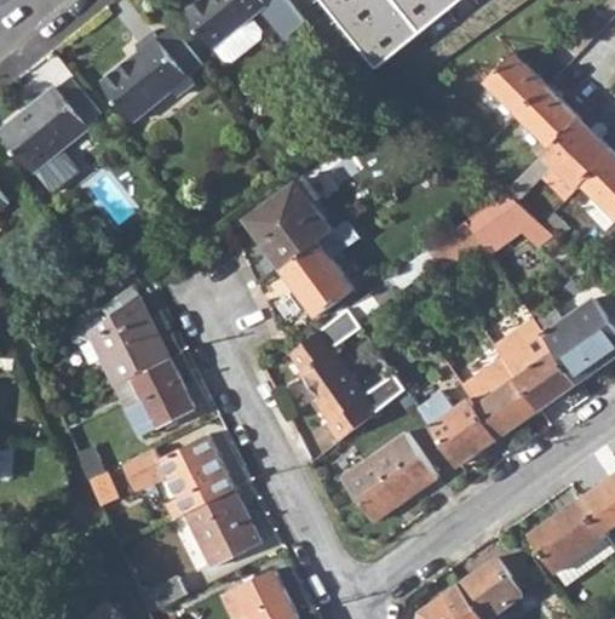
[(247,18),(269,0),(195,0),(180,12),(210,49),(211,47),(220,61),(228,61),(256,38),(257,30),(247,18)]
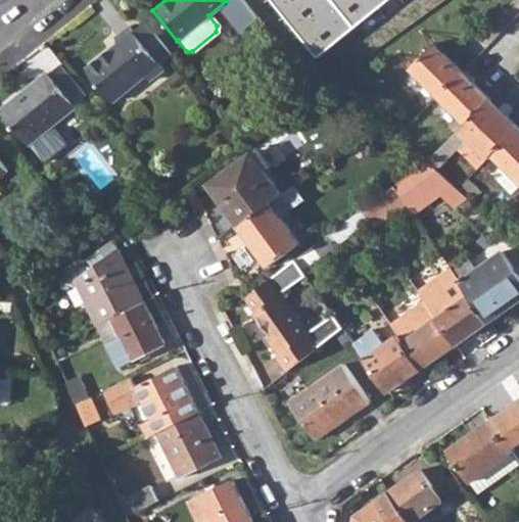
[(110,102),(143,76),(147,82),(161,69),(157,64),(171,54),(143,20),(130,31),(127,27),(112,38),(115,43),(84,68),(110,102)]
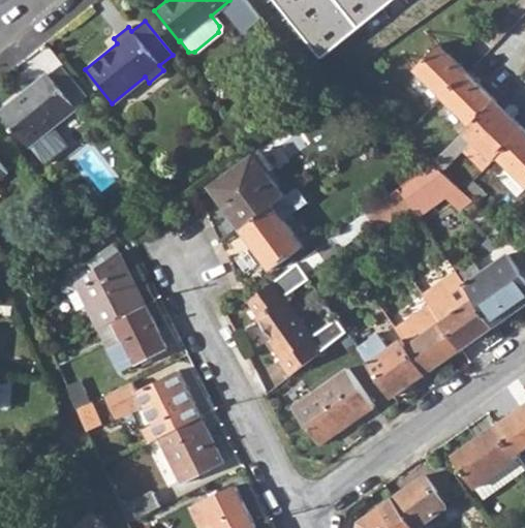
[(436,44),(412,68),(440,97),(464,72),(436,44)]
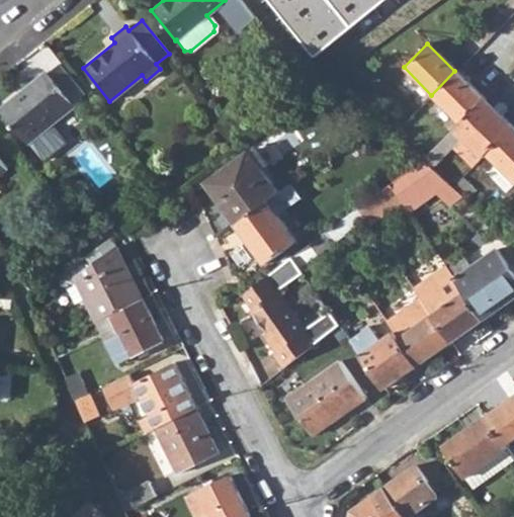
[(44,71),(0,107),(0,113),(25,144),(72,105),(70,103),(82,94),(58,63),(45,73),(44,71)]
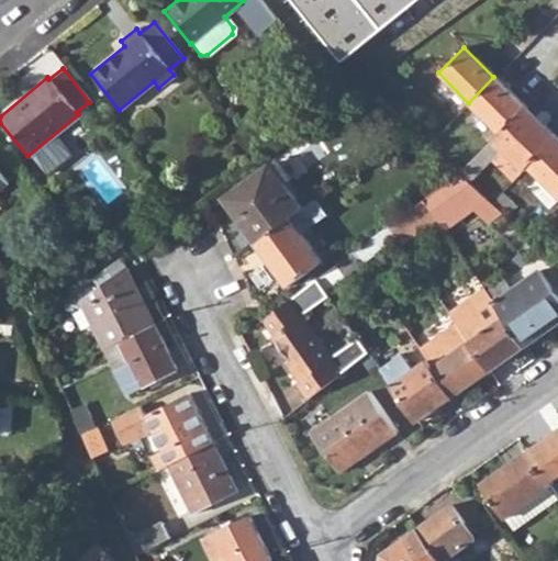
[(493,77),(468,103),(499,134),(524,108),(493,77)]
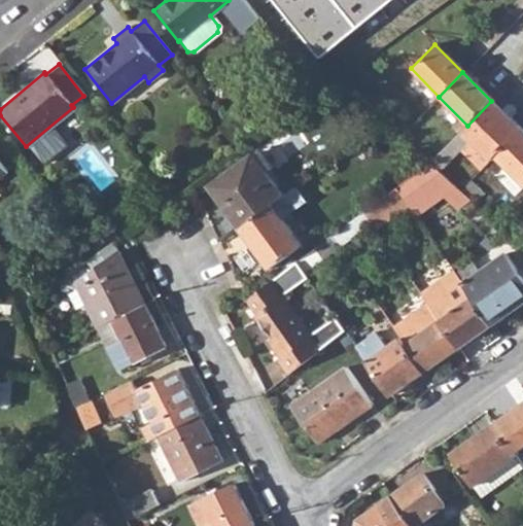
[(520,130),(491,101),(467,126),(428,163),(437,171),(459,149),(468,140),(489,161),(494,155),(520,130)]
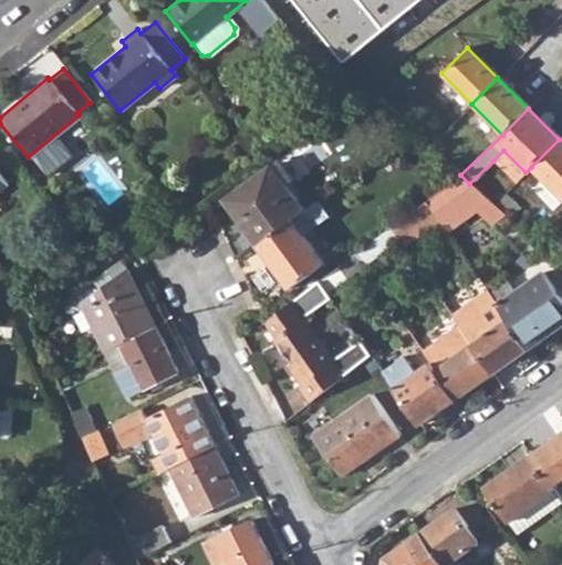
[(372,152),(375,156),(394,142),(391,138),(372,152)]
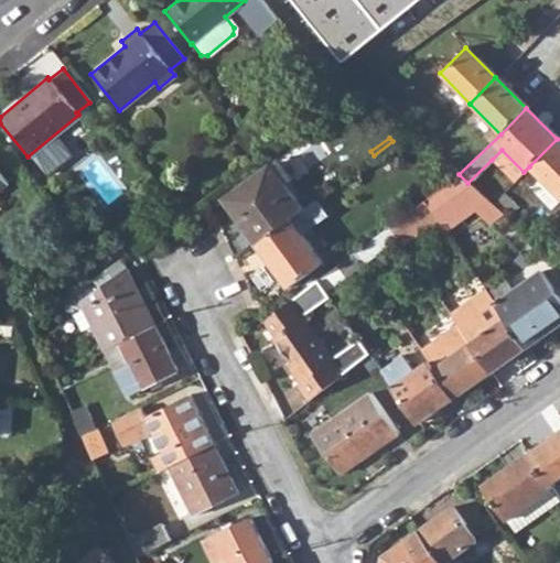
[(559,142),(557,139),(529,166),(559,197),(559,142)]
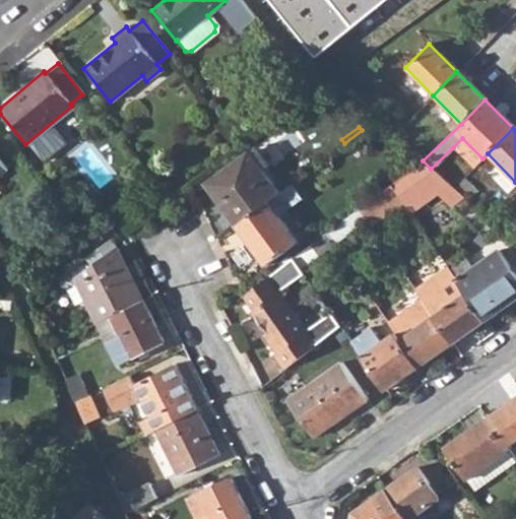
[(453,147),(473,168),(482,158),(462,138),(453,147)]
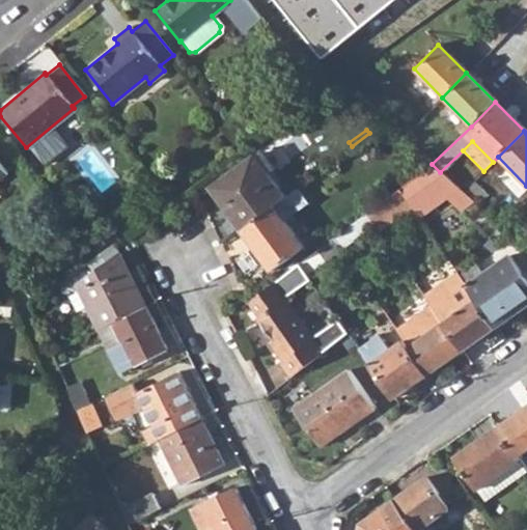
[(253,155),(267,173),(273,168),(259,149),(253,155)]
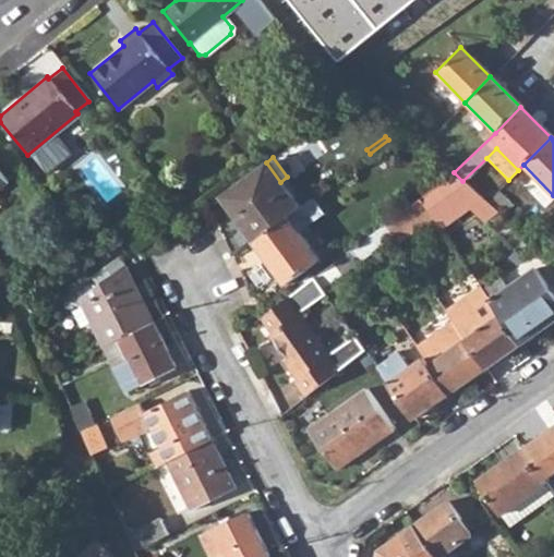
[(252,240),(304,201),(287,177),(280,182),(266,162),(220,196),(252,240)]
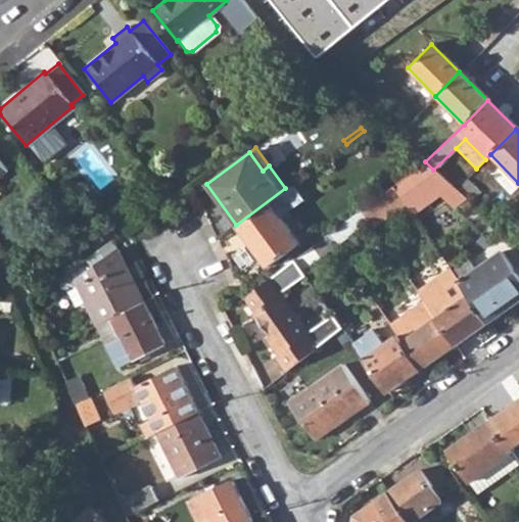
[(389,174),(396,182),(425,161),(417,154),(389,174)]
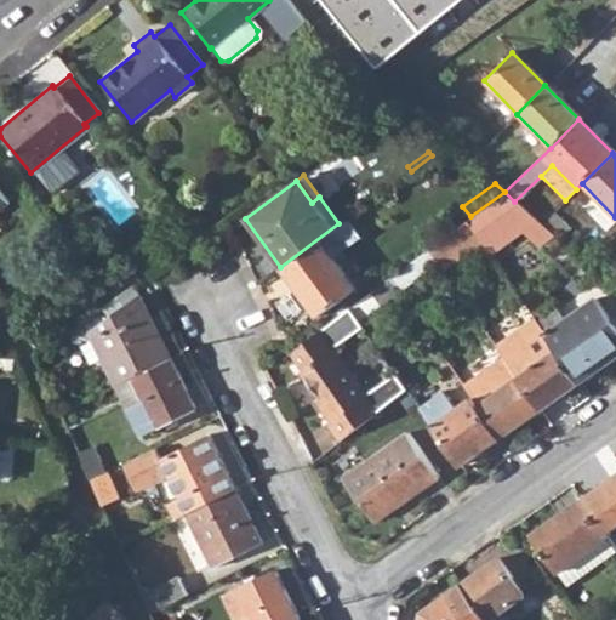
[(490,255),(523,233),(537,248),(549,234),(540,226),(514,202),(505,192),(471,216),(466,221),(480,242),(490,255)]
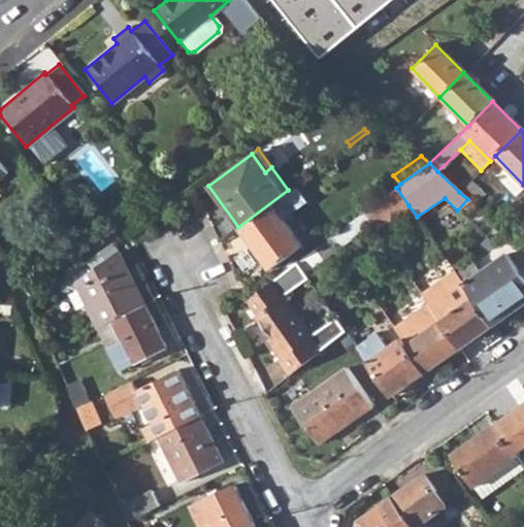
[(467,199),(473,205),(484,194),(470,180),(459,192),(467,199)]
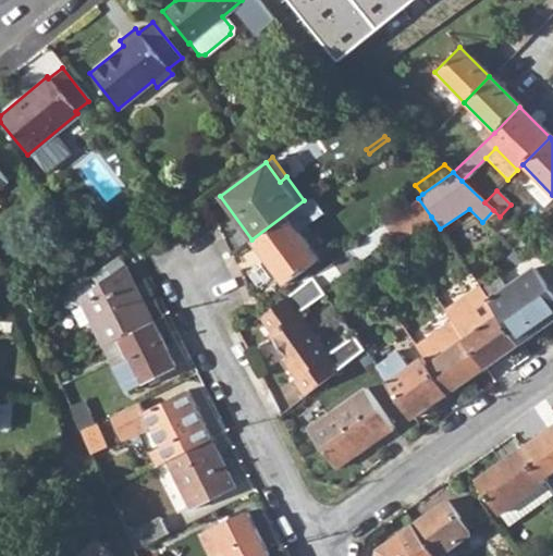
[(295,230),(320,211),(310,197),(304,200),(252,239),(284,284),(317,259),(295,230)]
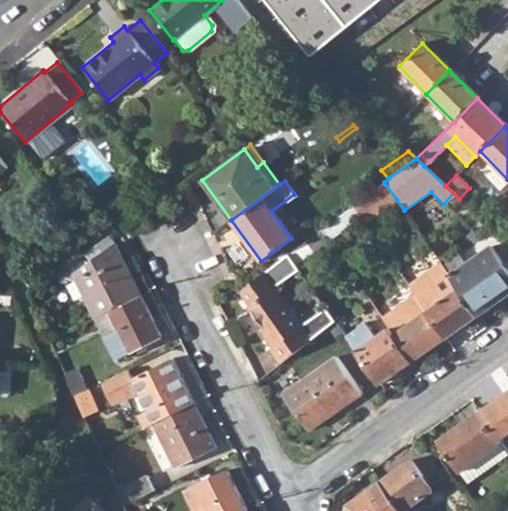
[(384,182),(352,205),(359,216),(363,221),(396,199),(384,182)]
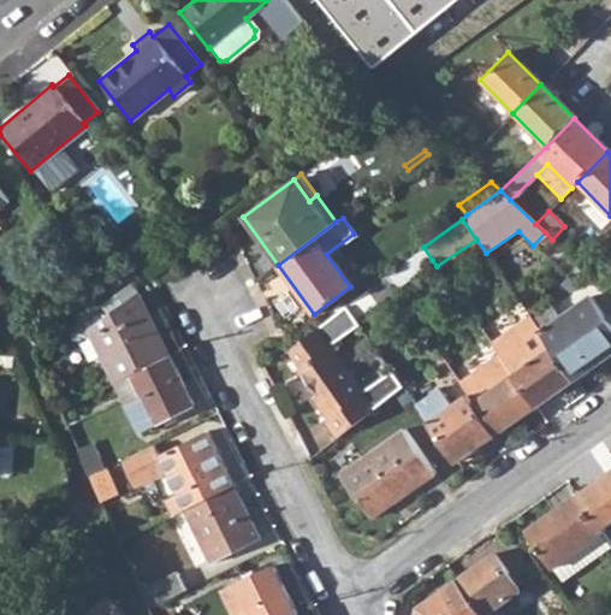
[(500,254),(518,282),(533,272),(514,244),(500,254)]
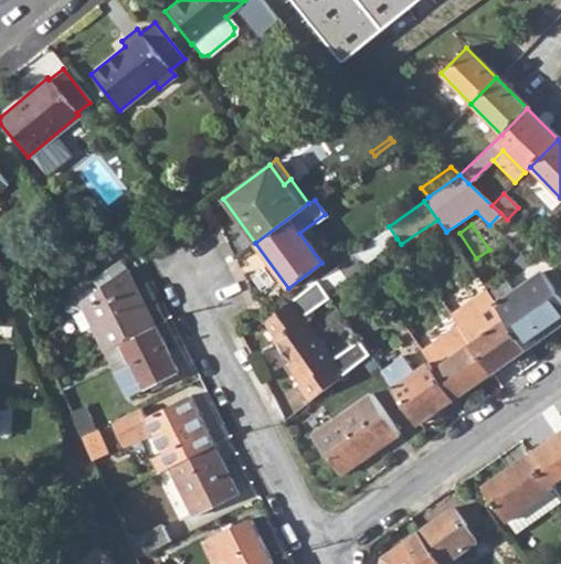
[(360,263),(397,238),(389,226),(353,253),(360,263)]
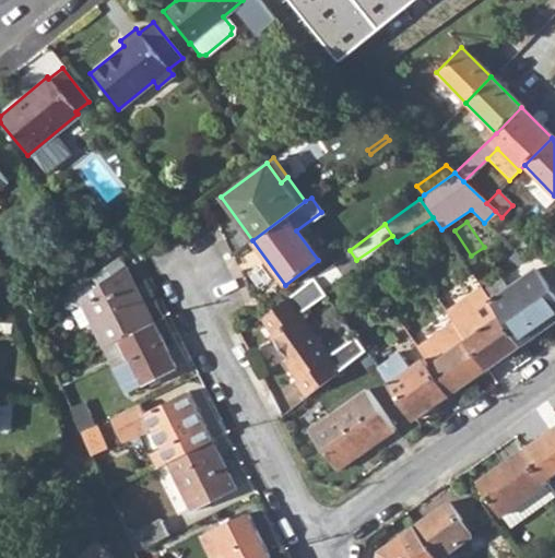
[(322,288),(358,263),(356,260),(350,250),(314,276),(322,288)]
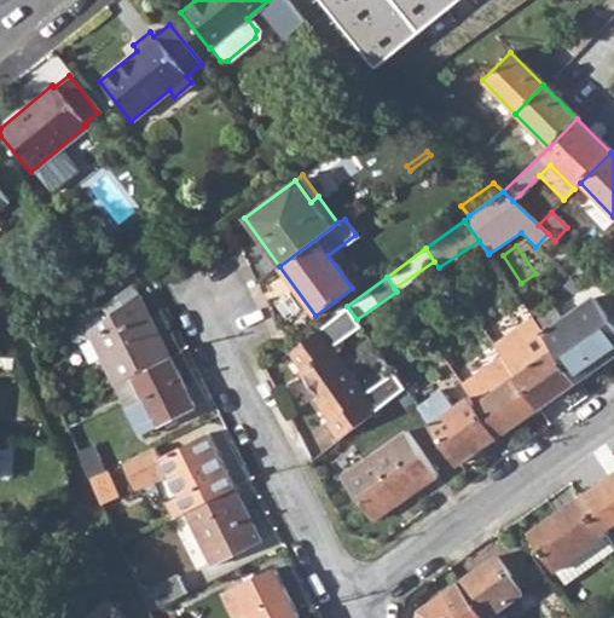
[(90,339),(99,357),(113,385),(129,377),(167,358),(135,295),(121,305),(105,317),(86,331),(90,339)]
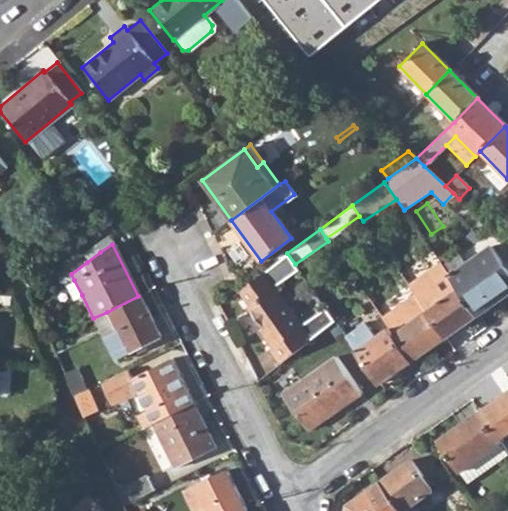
[(82,255),(87,262),(100,252),(94,245),(82,255)]
